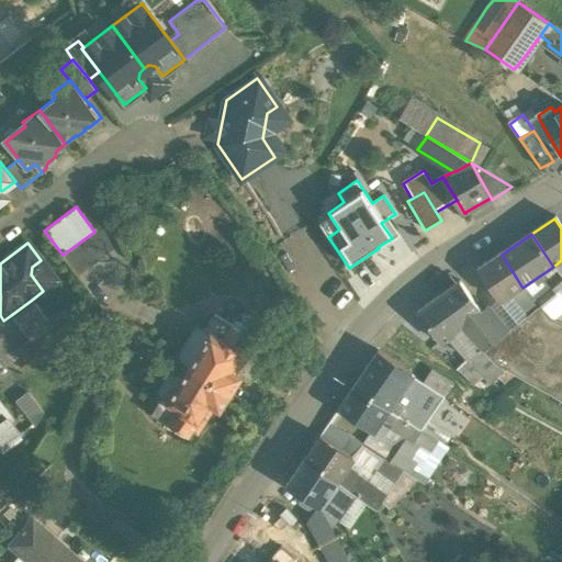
[(502,255),(479,270),(499,302),(507,298),(523,288),(502,255)]
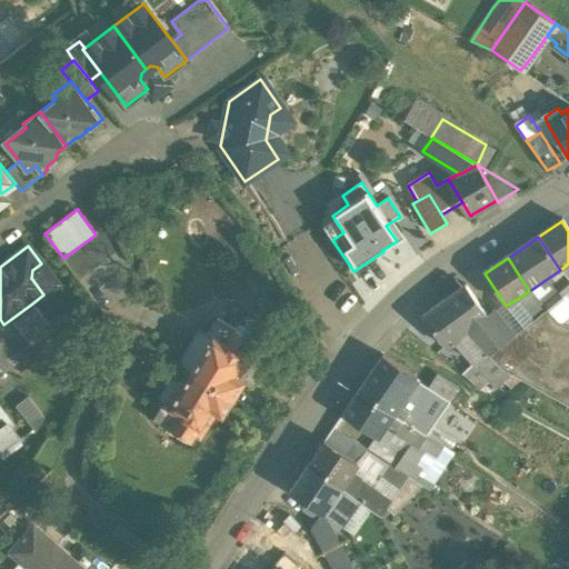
[(568,280),(560,270),(547,279),(559,295),(548,303),(562,320),(568,316),(568,313),(568,280)]
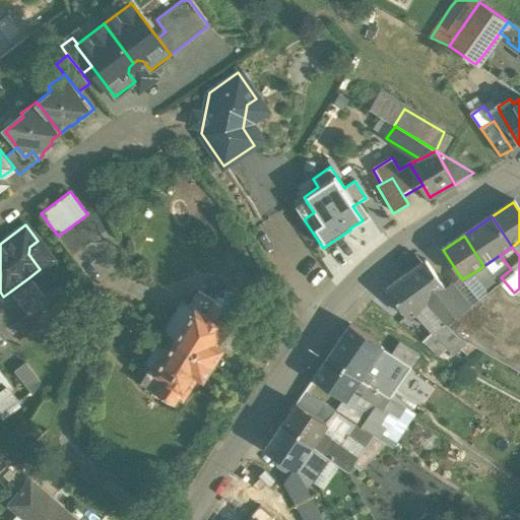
[(425,263),(405,277),(428,305),(446,289),(445,289),(425,263)]
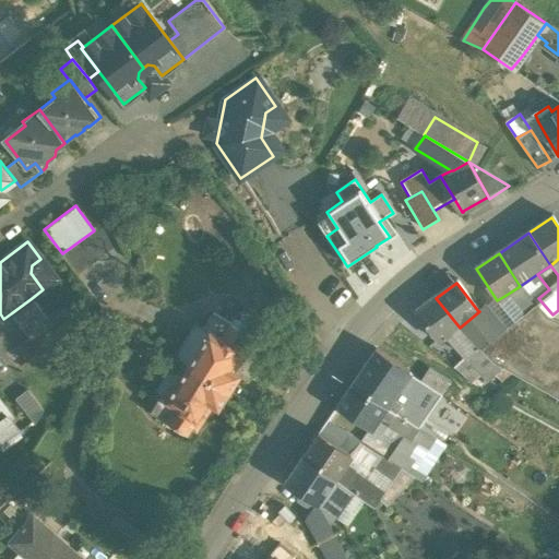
[(520,286),(504,296),(523,318),(537,306),(520,286)]
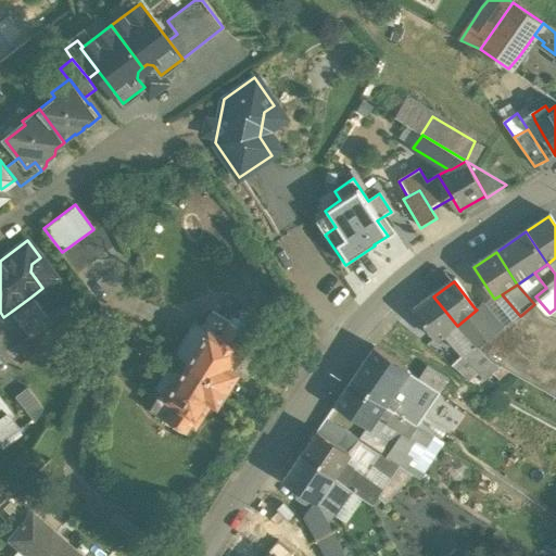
[(32,297),(11,312),(30,339),(51,323),(32,297)]
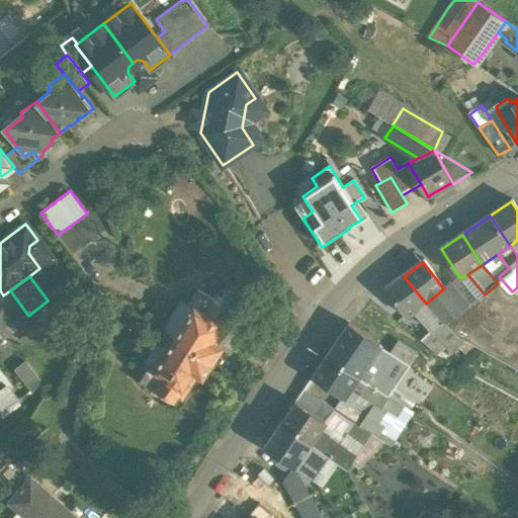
[(426,304),(404,276),(386,289),(407,318),(414,312),(426,304)]
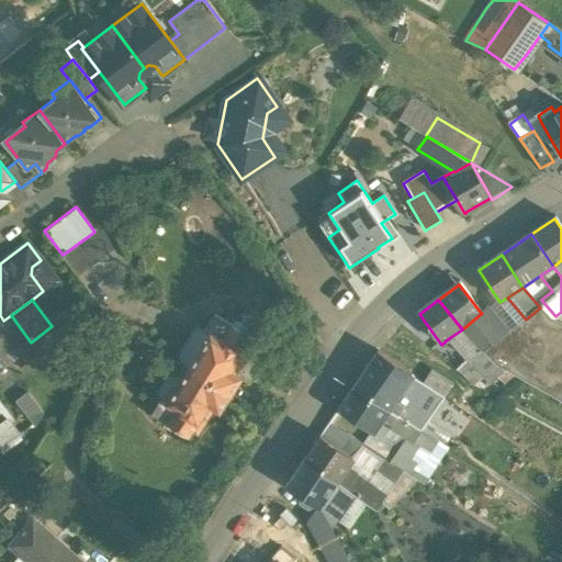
[(526,319),(509,335),(507,334),(482,351),(497,367),(561,403),(561,324),(551,319),(540,307),(526,319)]
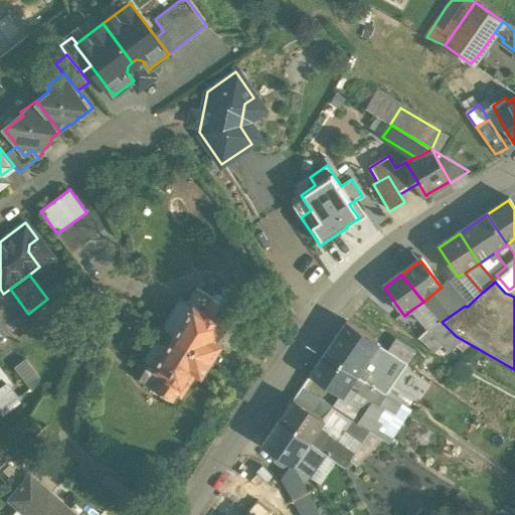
[(446,283),(441,287),(442,287),(423,302),(442,322),(465,306),(446,283)]
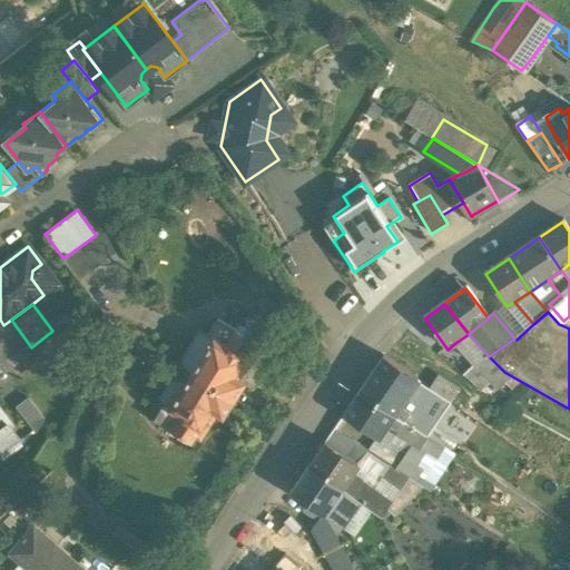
[(256,341),(222,318),(212,333),(217,336),(192,372),(234,397),(246,380),(242,377),(258,351),(253,347),(256,341)]
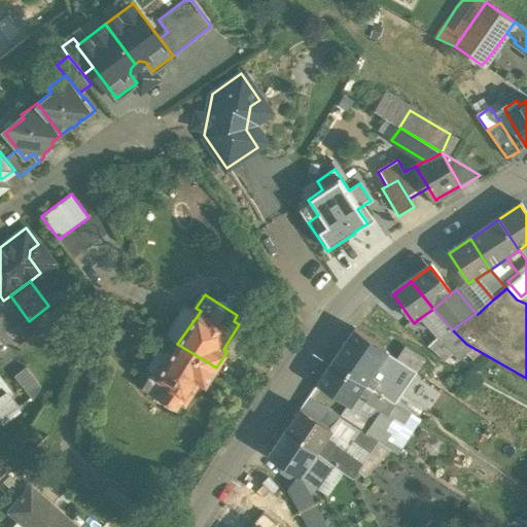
[(452,329),(433,309),(421,317),(430,325),(429,326),(441,339),(446,335),(452,329)]
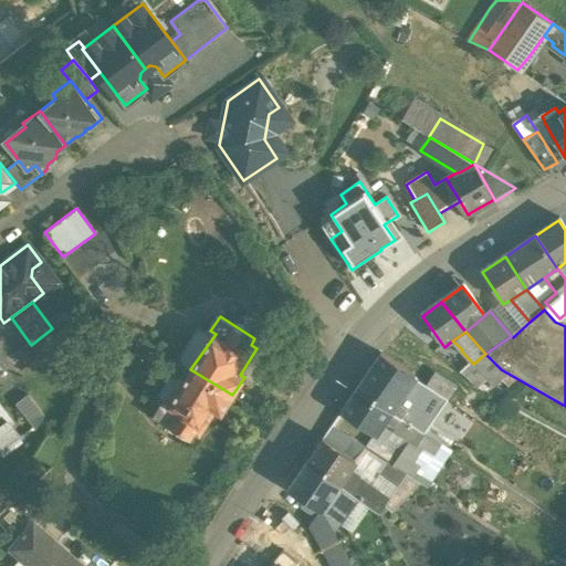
[(416,378),(383,355),(357,391),(400,420),(408,408),(399,402),(415,379),(416,378)]
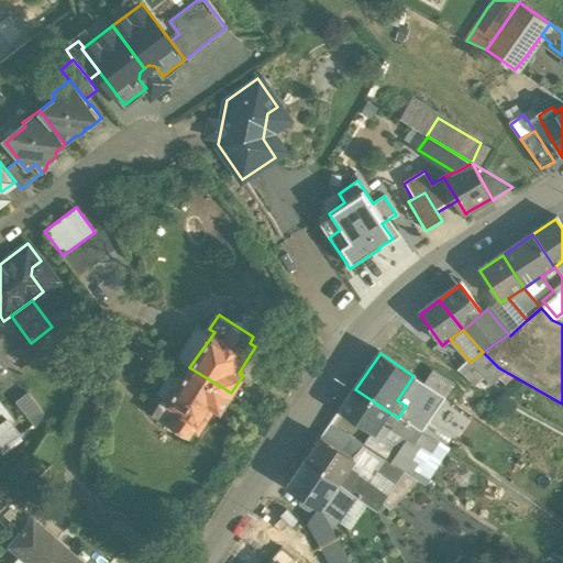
[(231,393),(189,367),(170,400),(166,398),(156,414),(190,435),(194,430),(199,432),(209,416),(211,417),(217,407),(221,410),(231,393)]
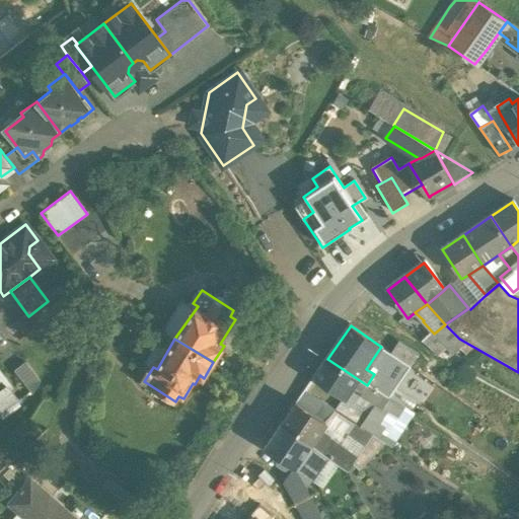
[(367,385),(327,359),(312,380),(344,401),(353,388),(362,393),(360,396),(375,406),(382,412),(383,411),(389,400),(367,385)]
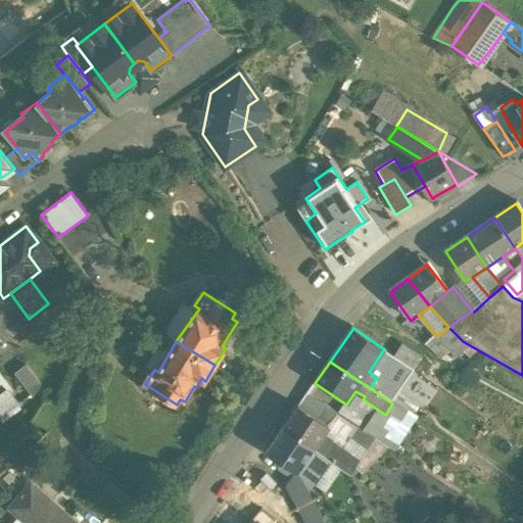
[(400,364),(386,384),(399,392),(414,372),(400,364)]
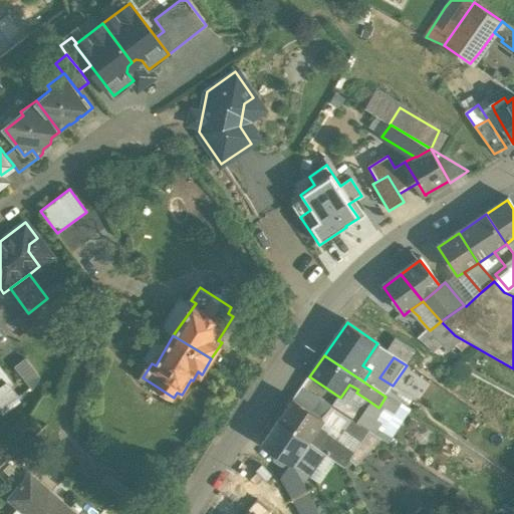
[(25,358),(14,366),(32,391),(40,377),(25,358)]
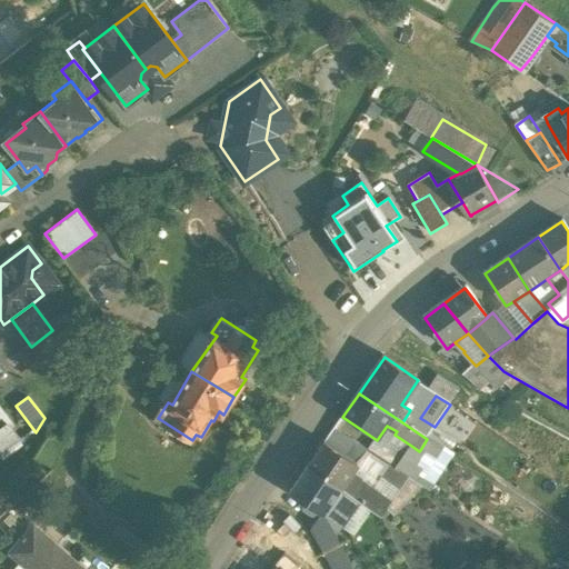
[(0,410),(0,453),(19,440),(5,420),(7,419),(0,410)]
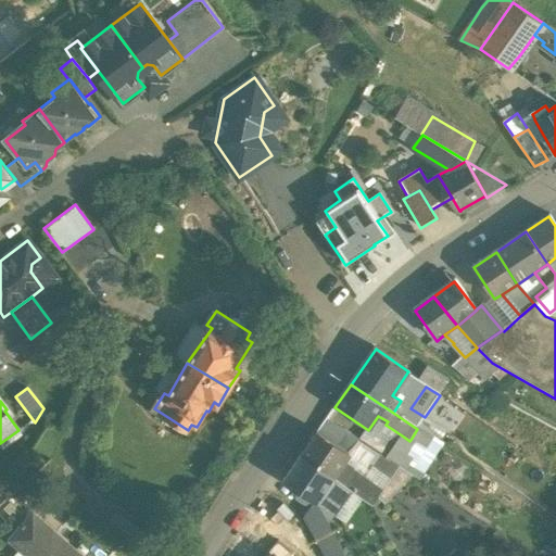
[(411,408),(401,401),(393,413),(417,429),(425,417),(411,408)]
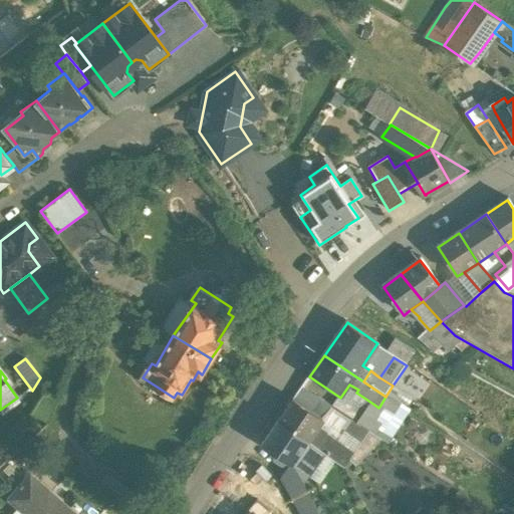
[(411,403),(396,393),(391,400),(406,410),(411,403)]
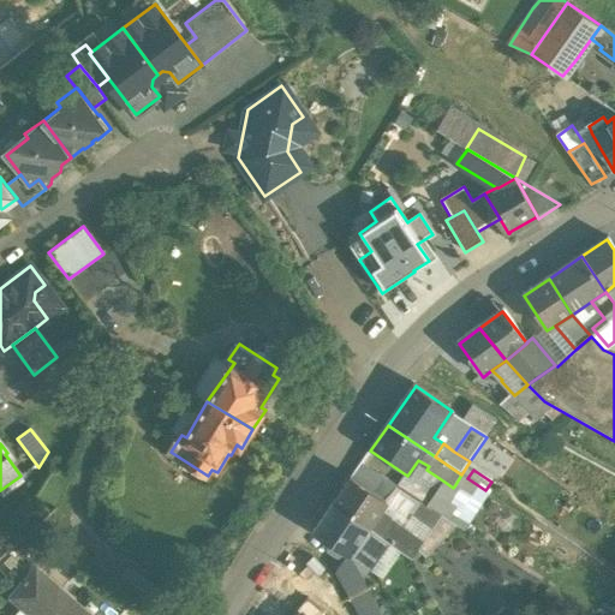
[(388,503),(351,478),(333,505),(369,530),(377,519),(388,503)]
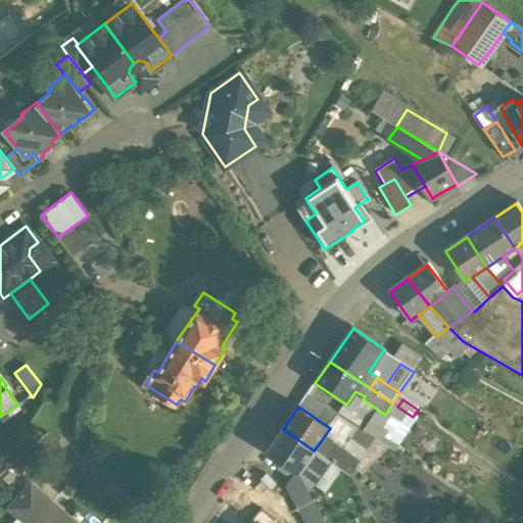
[(378,410),(363,433),(368,436),(375,440),(391,417),(386,414),(385,415),(378,410)]
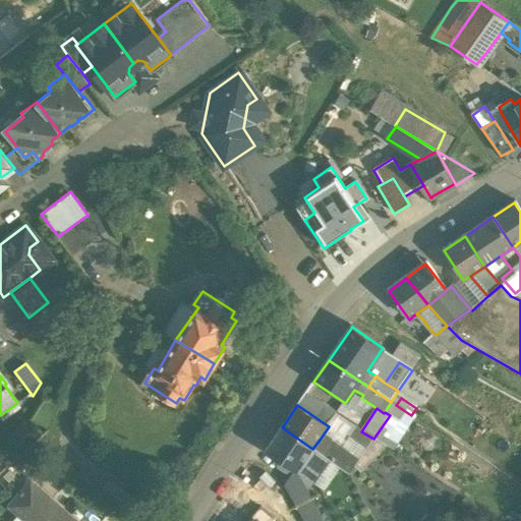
[(312,449),(282,427),(266,451),(296,472),(312,449)]
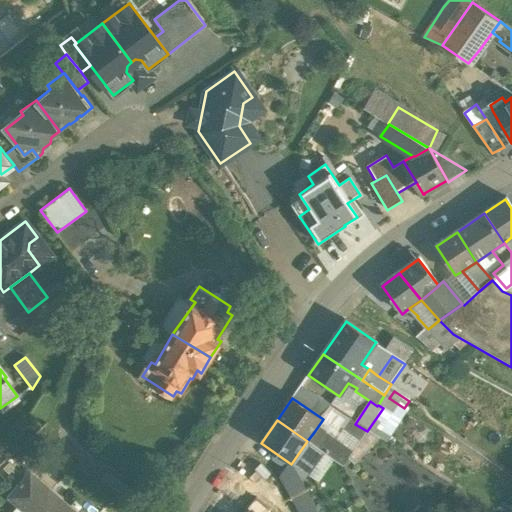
[(367,431),(360,427),(356,434),(362,438),(367,431)]
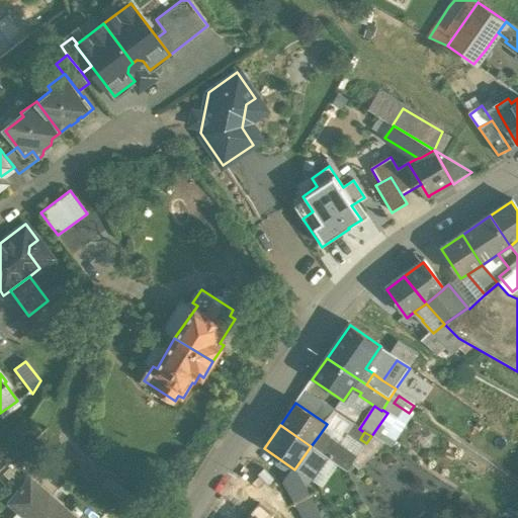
[(327,443),(318,437),(311,446),(347,471),(356,458),(330,439),(327,443)]
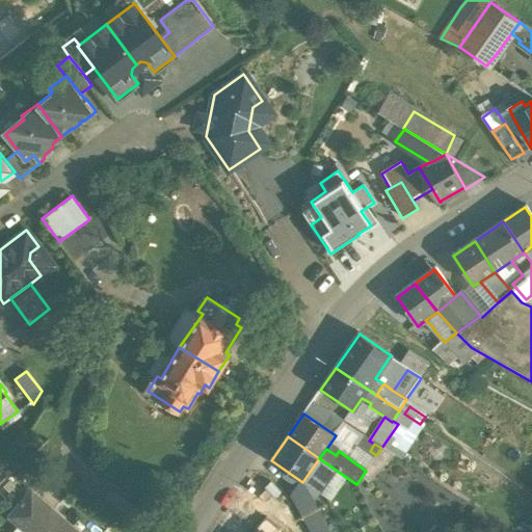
[(391,531),(449,531),(469,513),(421,466),(372,513),(391,531)]
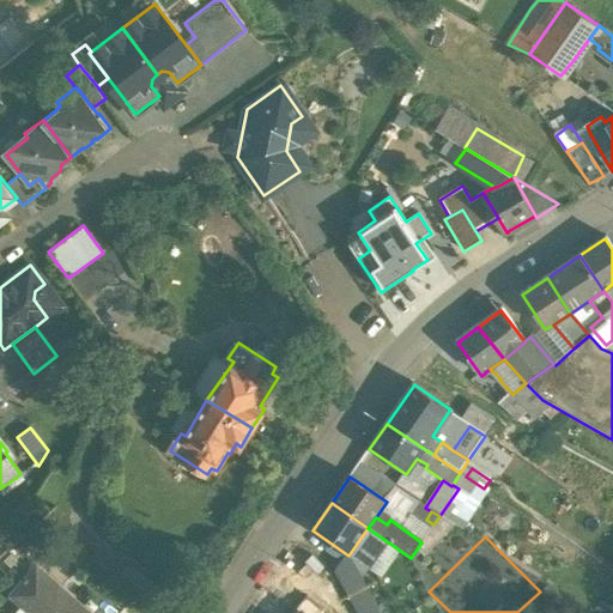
[(35,565),(11,593),(34,612),(79,612),(84,608),(35,565)]
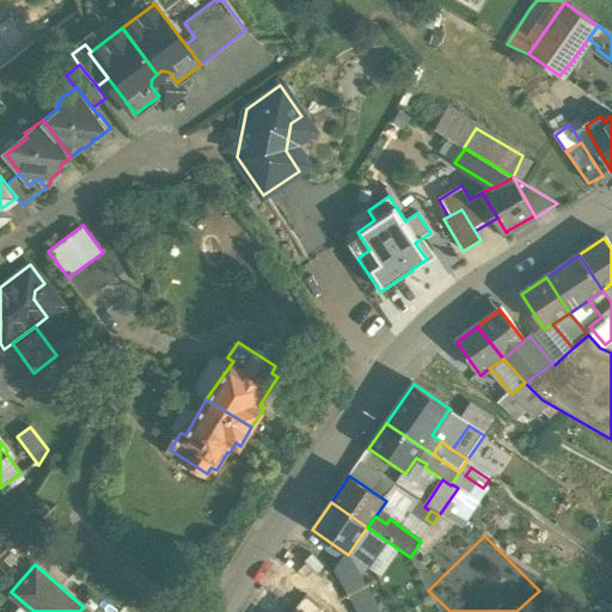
[(379,611),(359,573),(342,581),(357,611),(379,611)]
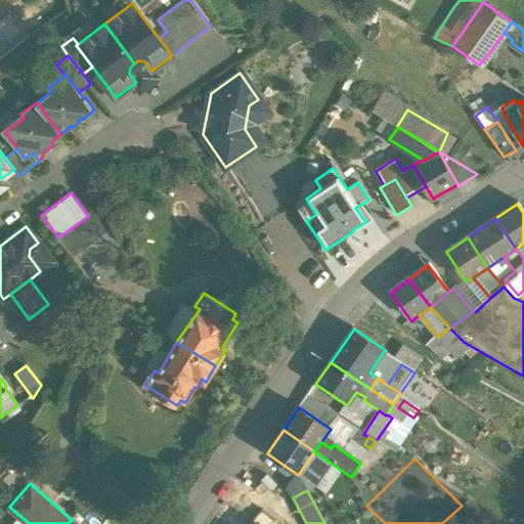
[(276,523),(261,511),(250,523),(276,523)]
